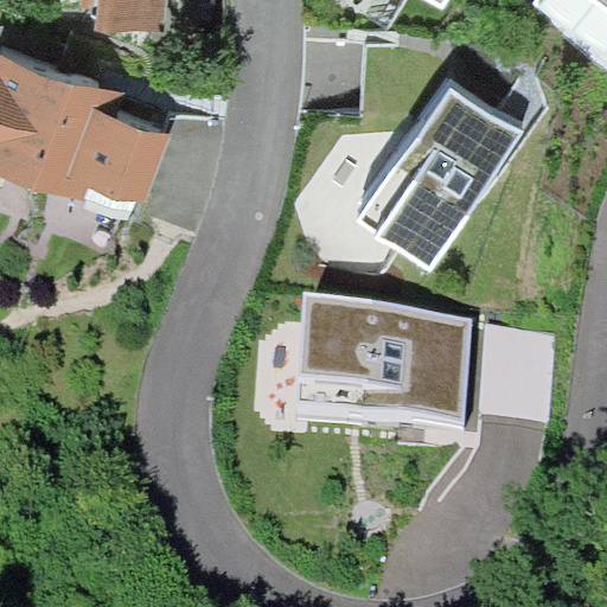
[(107,0),(103,24),(163,33),(167,0),(107,0)]
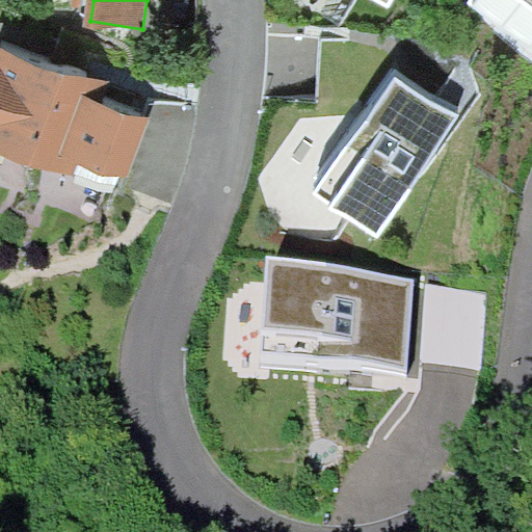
[(531,0),(469,0),(468,1),(531,44),(531,0)]
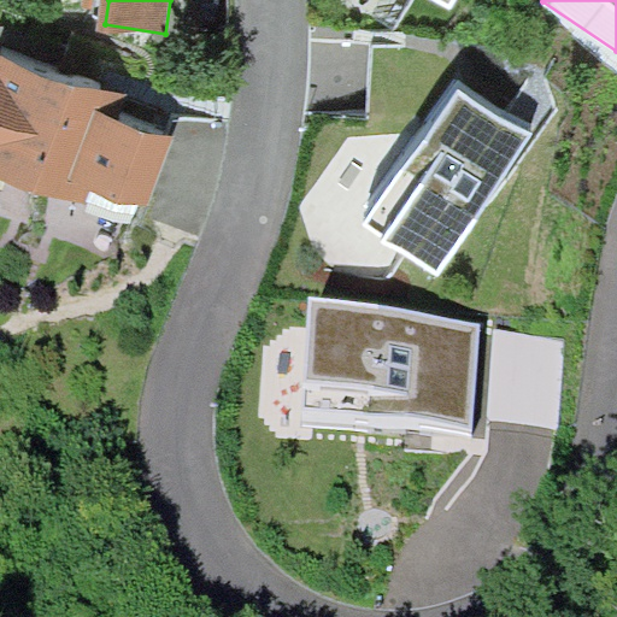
[(127,94),(3,46),(0,51),(0,171),(88,205),(97,184),(154,207),(182,136),(119,112),(127,94)]
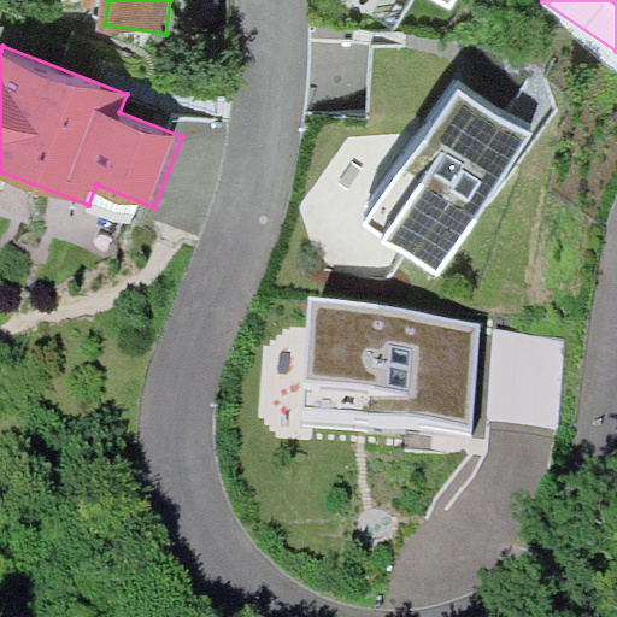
[(529,128),(457,86),(365,219),(438,269),(529,128)]
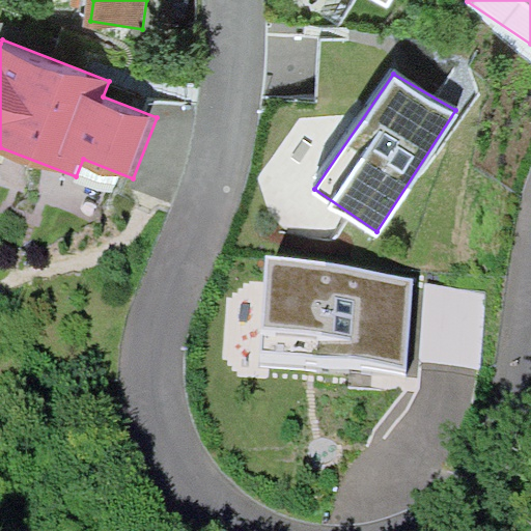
[(418,282),(268,275),(258,379),(412,387),(418,282)]
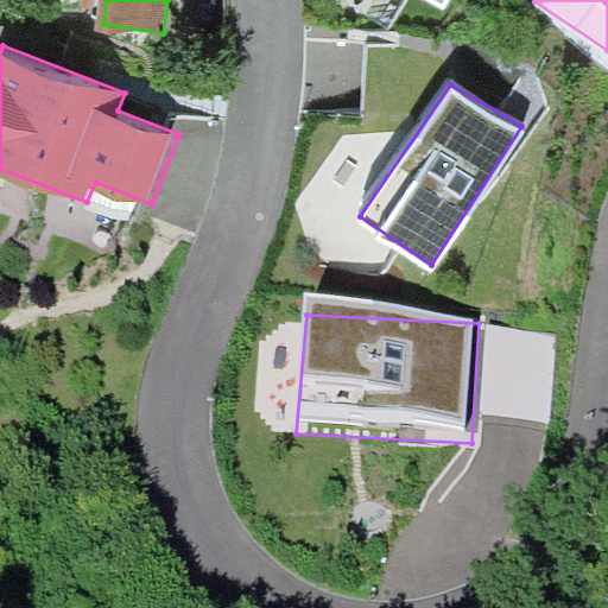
All buildings are outlined.
